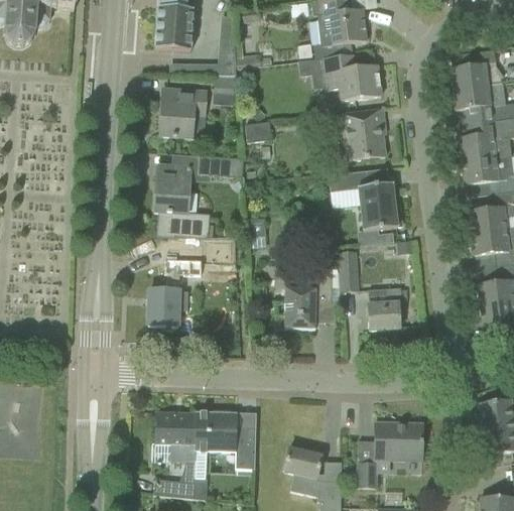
[(3,24),(4,24),(5,23),(4,32),(5,40),(13,47),(24,48),(31,43),(34,33),(35,26),(36,27),(38,28),(39,29),(41,29),(43,29),(45,28),(47,27),(48,25),(48,24),(49,23),(49,22),(50,9),(75,11),(76,0),(0,0),(0,24),(1,25),(2,25),(3,24)]
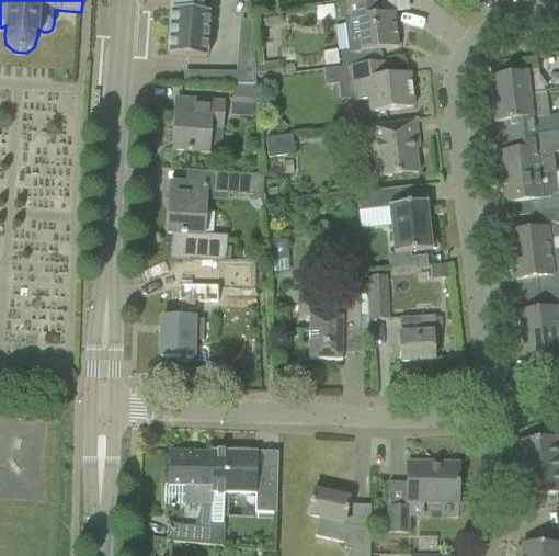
[(172,8),(169,53),(207,56),(210,10),(203,10),(204,0),(177,0),(175,8),(172,8)]
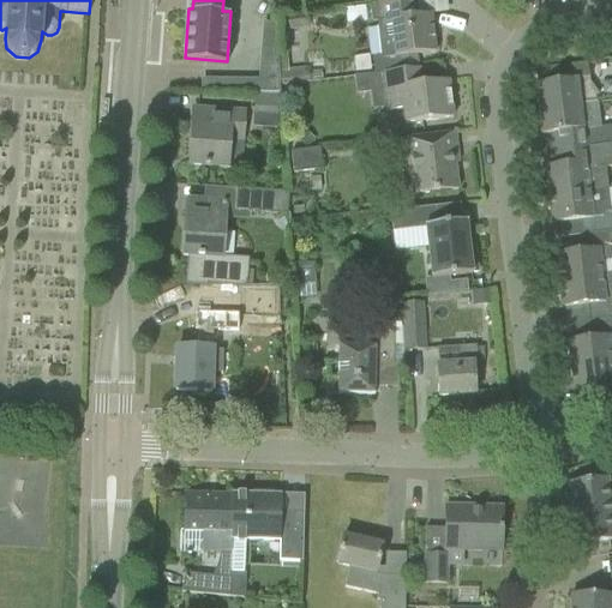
[(375,70),(384,68),(387,68),(420,64),(419,52),(437,50),(432,12),(421,13),(419,0),(388,0),(366,2),(367,18),(377,17),(382,52),(373,53),(375,70)]
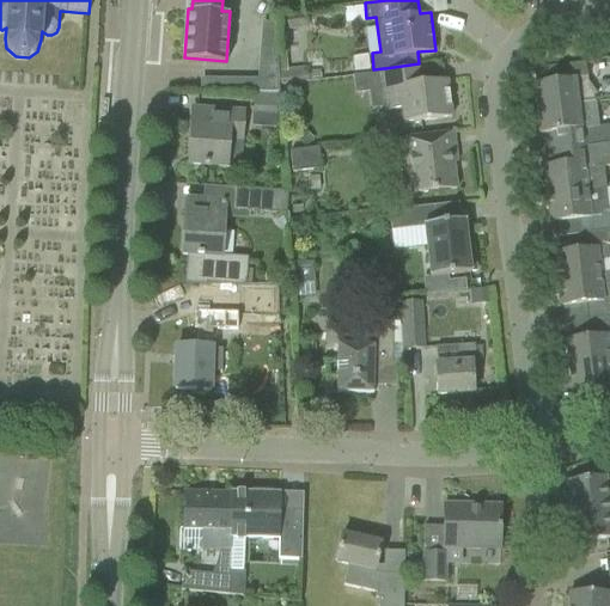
[(284,29),(309,24),(307,8),(281,12),(284,29)]
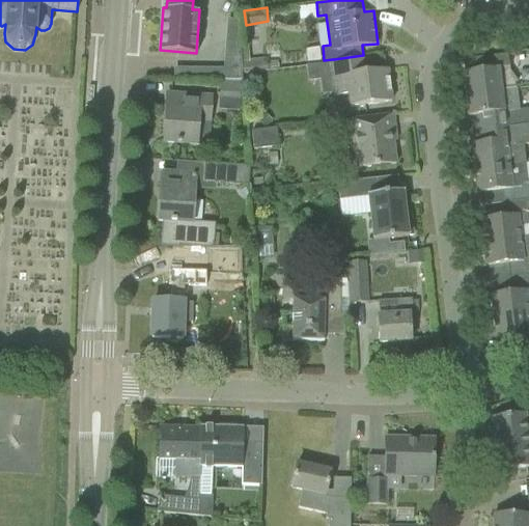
[(177,65),(176,75),(173,75),(173,76),(177,76),(243,78),(241,19),(240,15),(239,15),(239,19),(229,18),(225,66),(177,66),(177,65)]
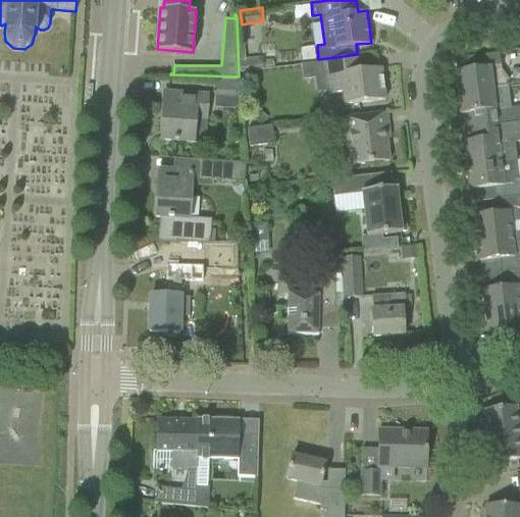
[(456,69),(458,91),(510,85),(509,84),(508,84),(507,80),(510,76),(502,66),(500,52),(476,55),(477,67),(456,69)]
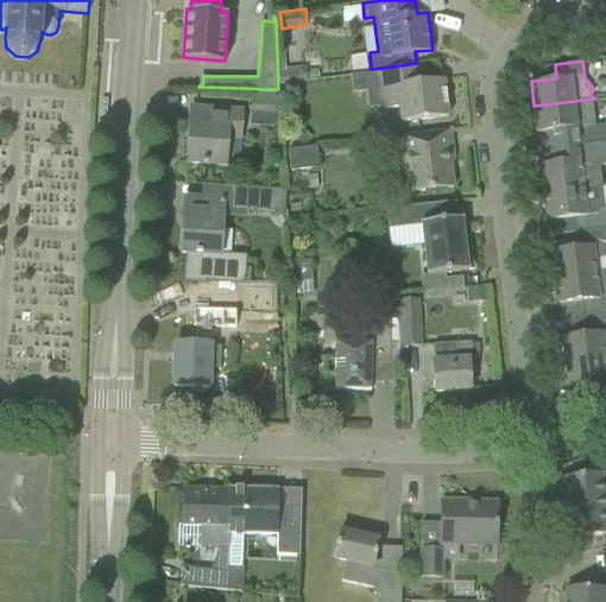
[(305,62),(278,65),(279,80),(308,77),(305,62)]
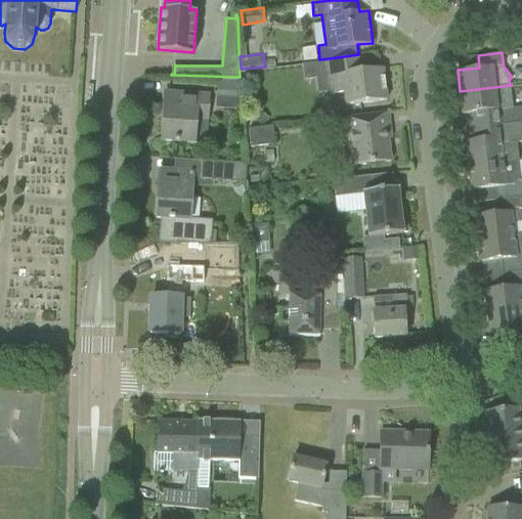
[(330,58),(328,58),(332,92),(345,91),(346,103),(388,98),(384,68),(361,70),(359,54),(358,54),(330,58)]
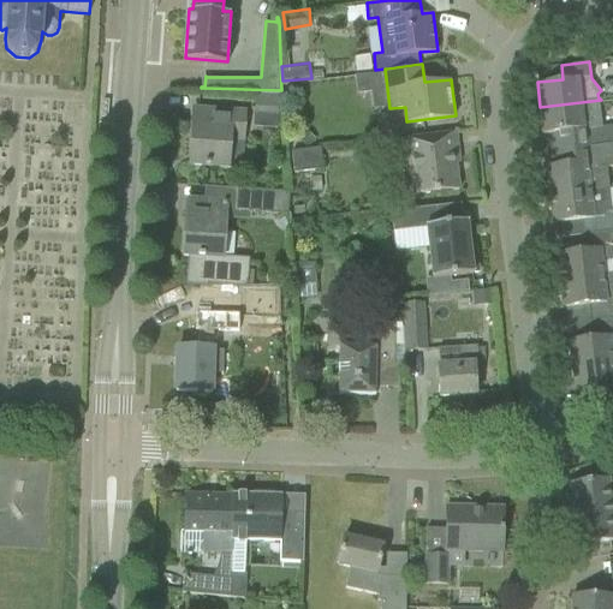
[(281,91),(257,89),(255,112),(271,112),(269,120),(279,120),(281,91)]
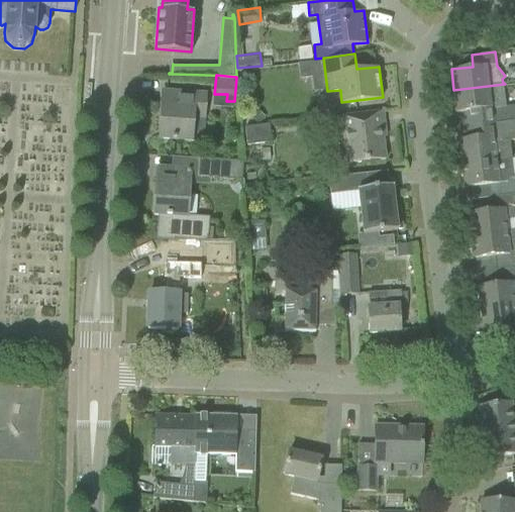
[(478,109),(480,123),(486,123),(514,119),(514,103),(507,103),(505,84),(453,90),(456,111),(478,109)]
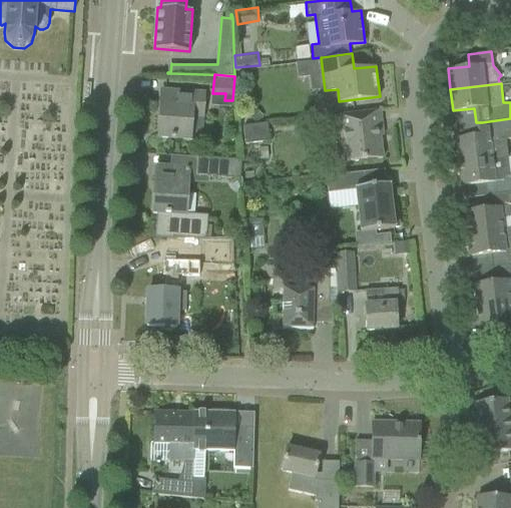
[(205,90),(182,89),(163,87),(160,134),(202,137),(205,90)]
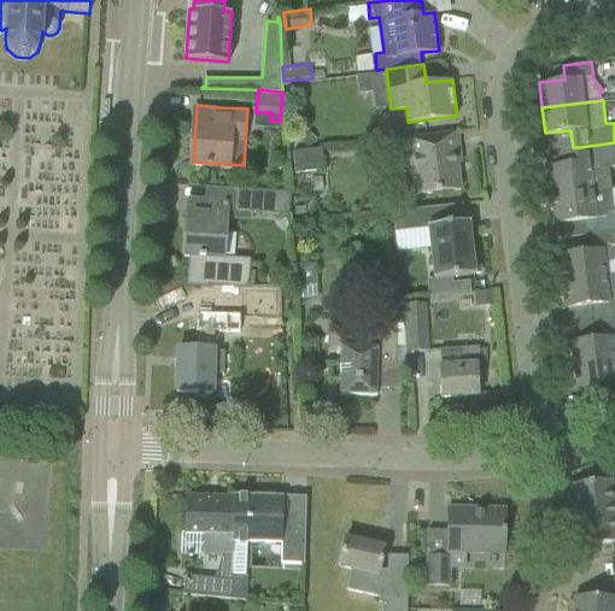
[(317,136),(308,127),(299,134),(310,145),(317,136)]
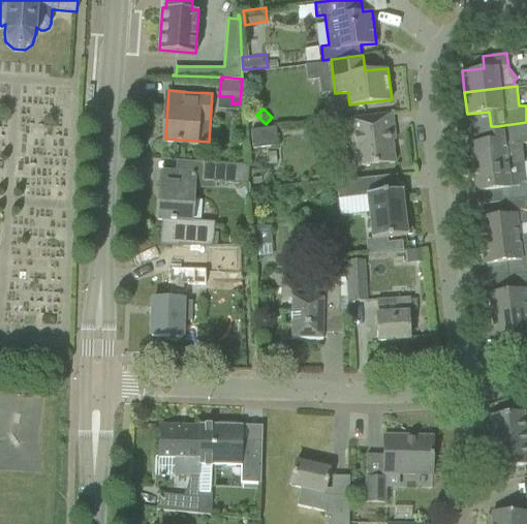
[(393,112),(372,115),(347,117),(353,166),(396,161),(392,127),(395,127),(393,112)]
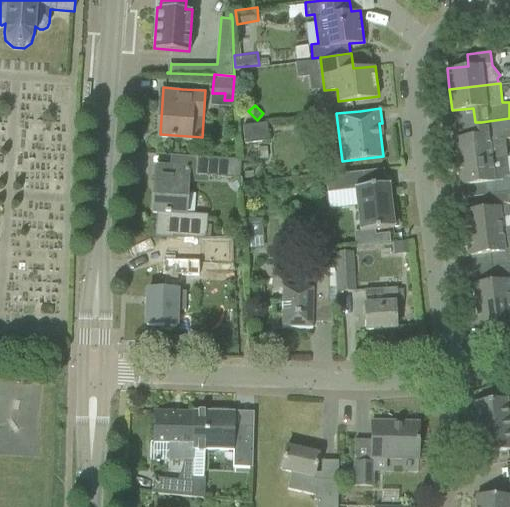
[(456,138),(458,161),(492,157),(490,139),(509,136),(509,118),(481,122),(482,135),(456,138)]
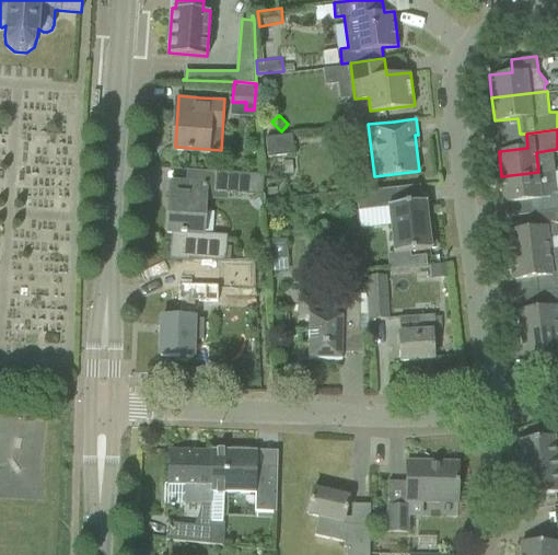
[(292,131),(267,135),(269,154),(295,151),(292,131)]
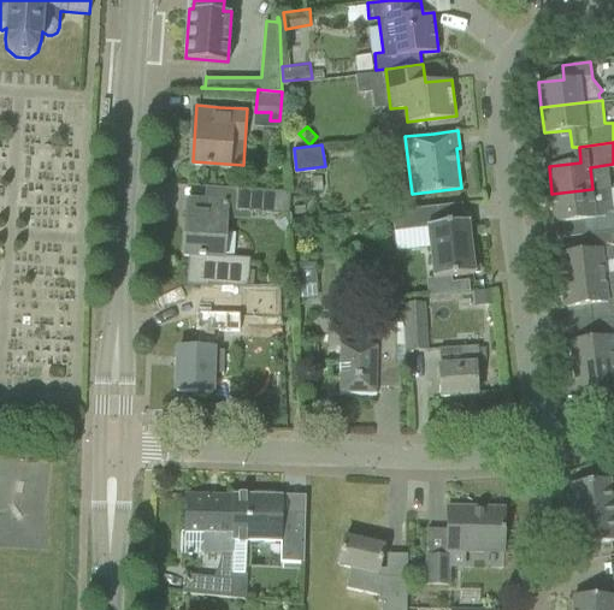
[(238,185),(237,207),(289,211),(291,189),(238,185)]
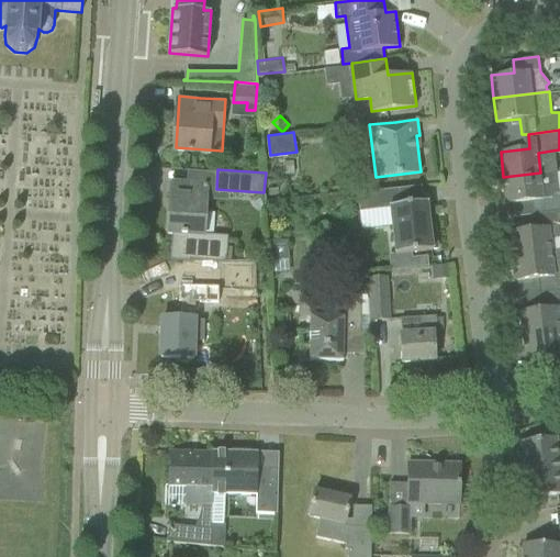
[(537,213),(559,209),(559,180),(558,170),(540,173),(503,177),(506,202),(536,199),(537,213)]
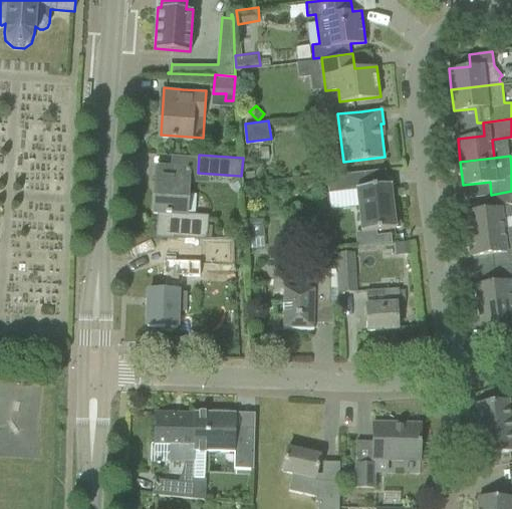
[(158,211),(156,235),(175,236),(175,235),(207,236),(209,214),(187,213),(190,166),(158,164),(155,211),(158,211)]
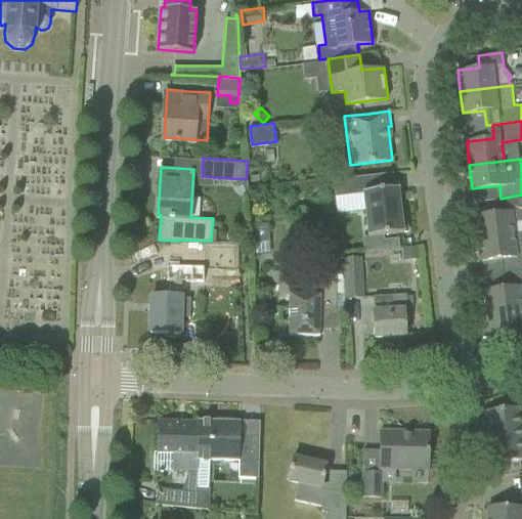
[(371,236),(383,234),(398,232),(404,231),(409,230),(407,212),(402,213),(399,187),(375,190),(373,174),(335,179),(337,197),(364,192),(371,236)]
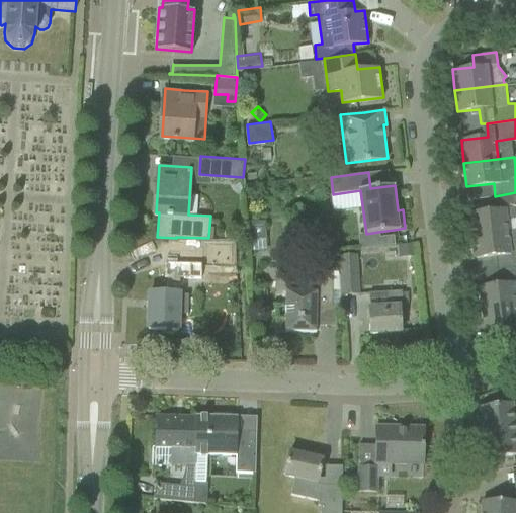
[(515,192),(495,196),(490,196),(492,209),(469,212),(473,235),(515,230),(515,210),(514,200),(515,200),(515,192)]
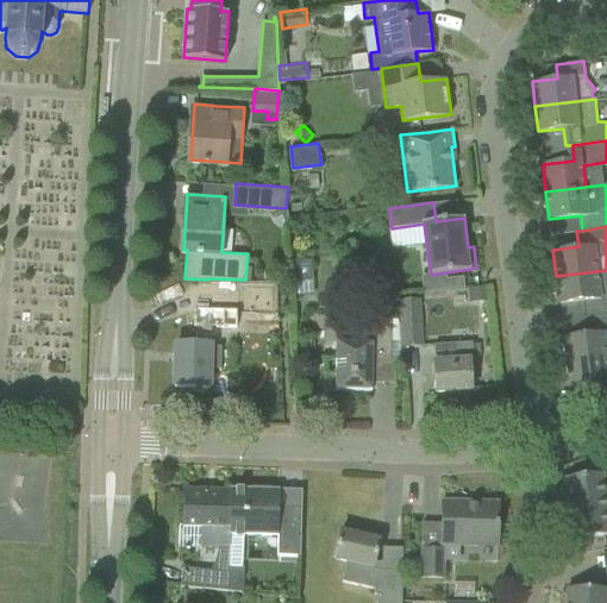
[(314,278),(313,256),(298,257),(299,278),(314,278)]
